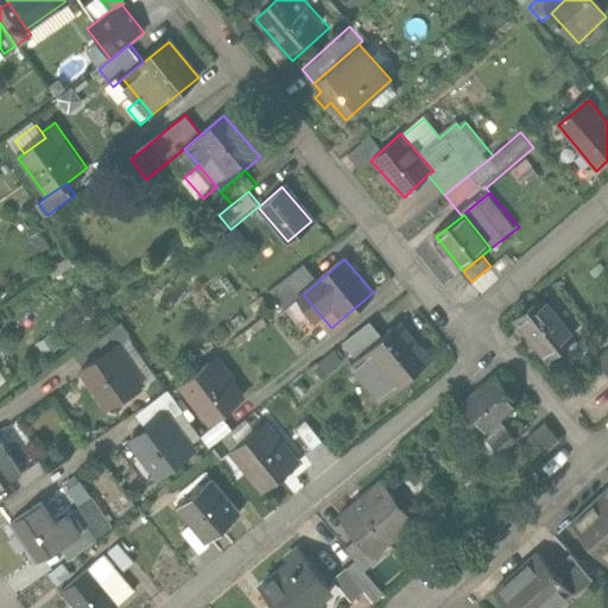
[(321,279),(306,261),(272,290),(286,308),(303,295),(321,279)]
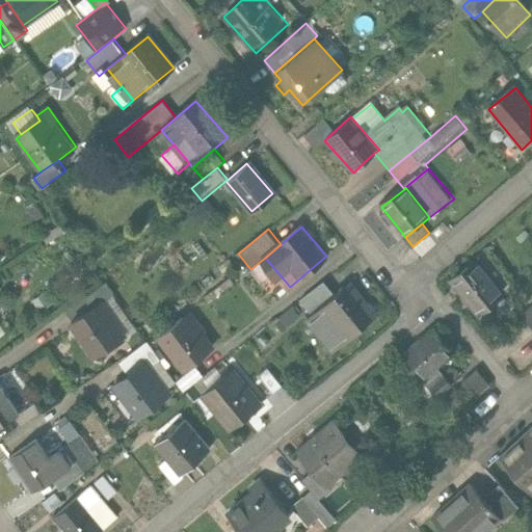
[(429,233),(413,246),(421,257),(437,243),(429,233)]
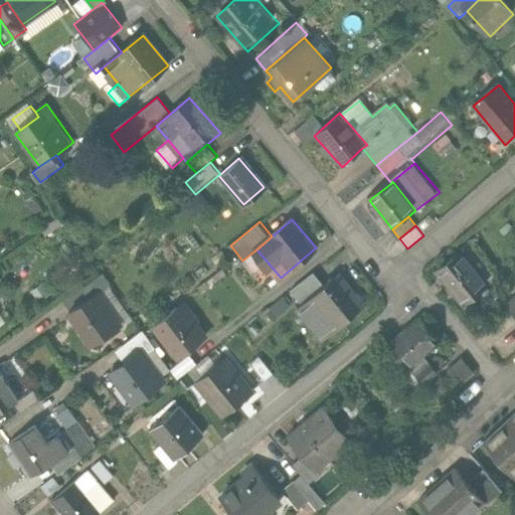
[(462,249),(436,271),(461,301),(487,280),(462,249)]
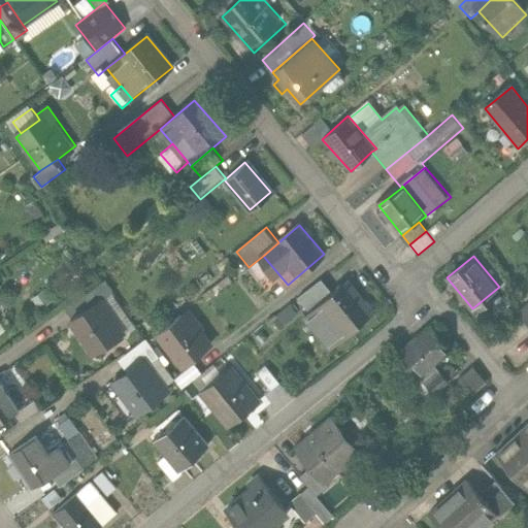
[(299,299),(310,311),(334,291),(323,278),(299,299)]
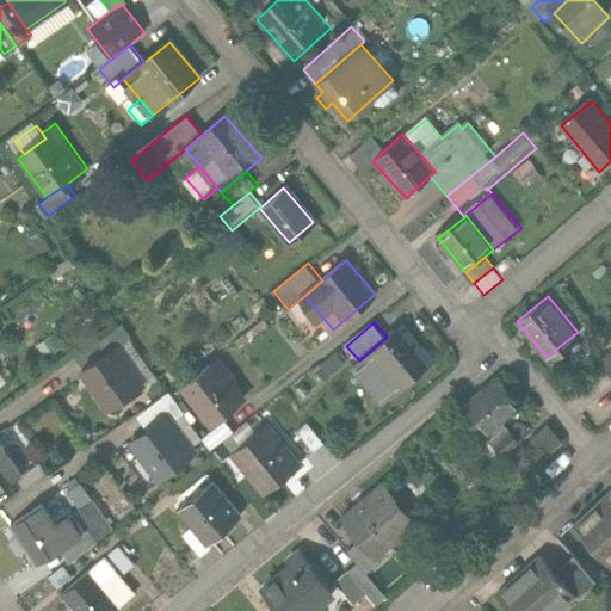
[(103,338),(110,349),(118,343),(130,335),(122,323),(103,338)]
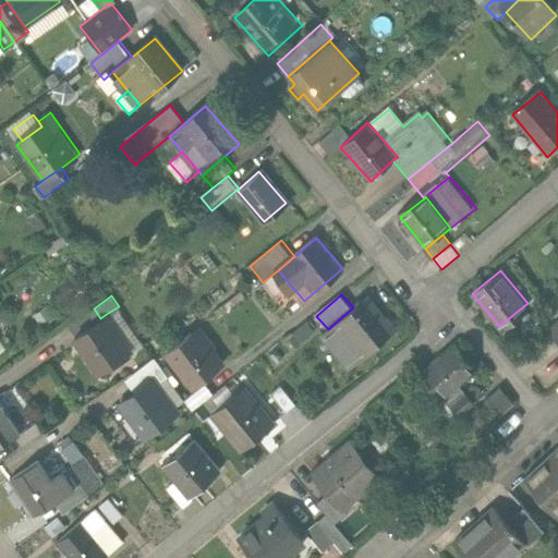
[(395,331),(365,296),(353,307),(328,329),(358,363),(395,331)]
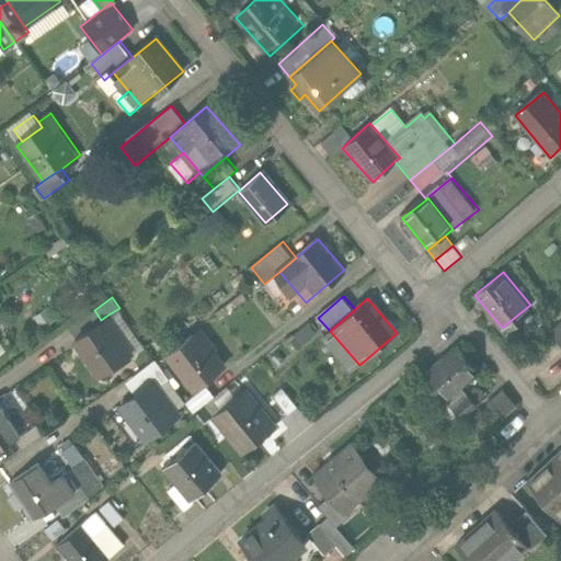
[(77,336),(101,373),(134,351),(109,315),(101,320),(77,336)]
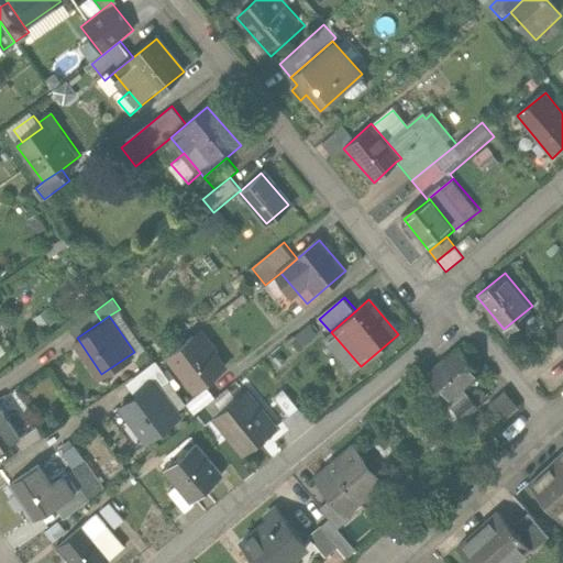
[(562,316),(550,330),(562,343),(562,316)]
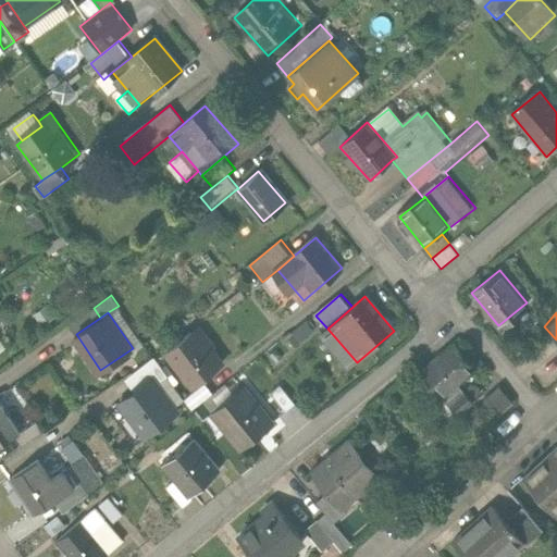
[(192,330),(165,351),(196,388),(206,381),(223,367),(192,330)]
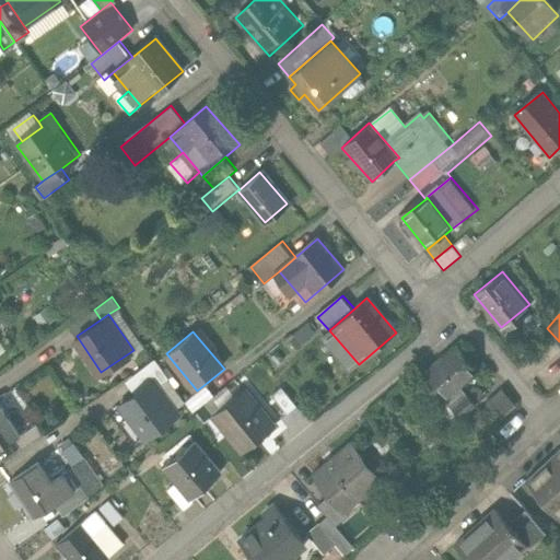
[(458,353),(430,376),(464,417),(480,404),(470,392),(481,382),(458,353)]
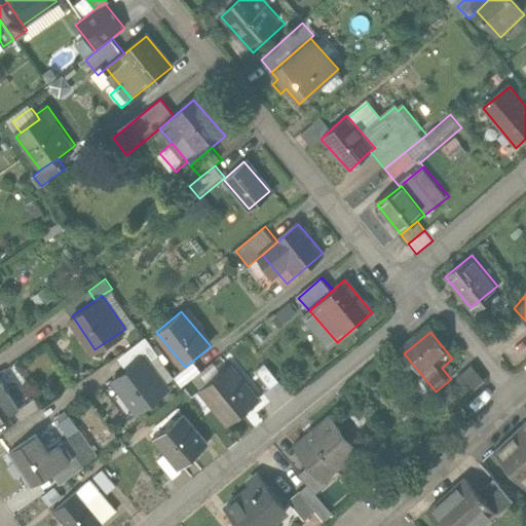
[(125,351),(132,361),(142,352),(148,360),(162,348),(151,333),(125,351)]
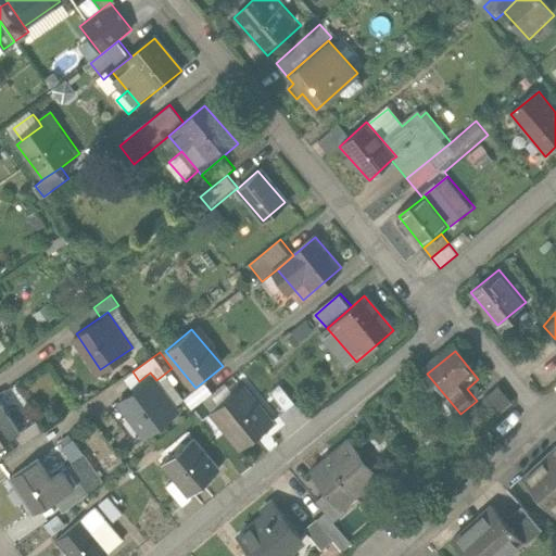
[(112,402),(143,443),(181,414),(156,380),(150,373),(139,381),(112,402)]
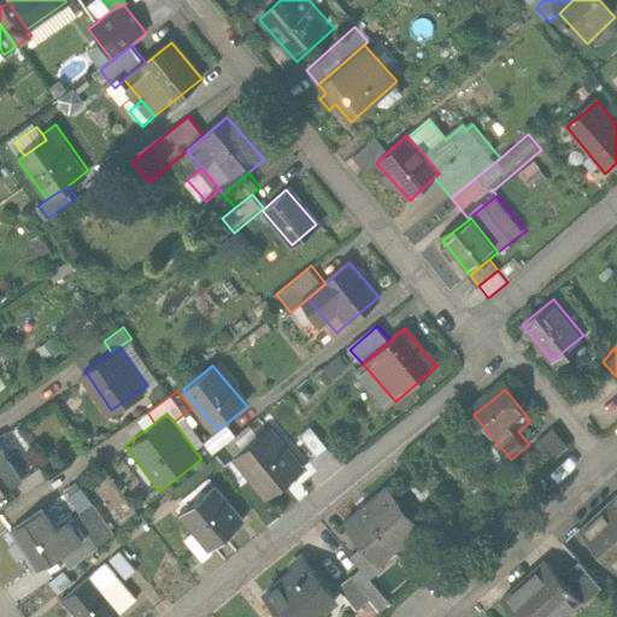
[(239,434),(228,422),(217,430),(205,441),(216,453),(239,434)]
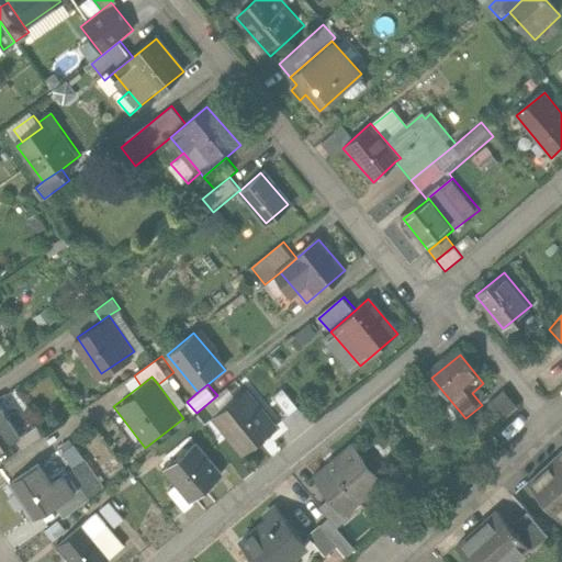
[(283,388),(272,396),(288,417),(300,407),(283,388)]
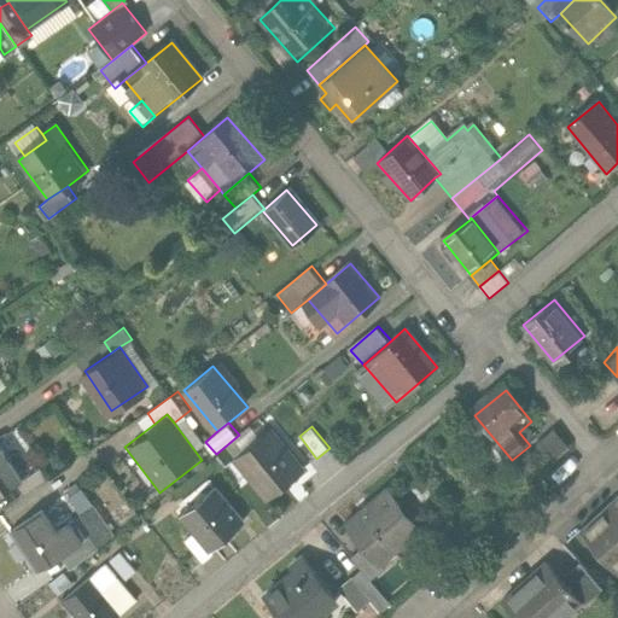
[(553,426),(536,442),(552,459),(569,443),(553,426)]
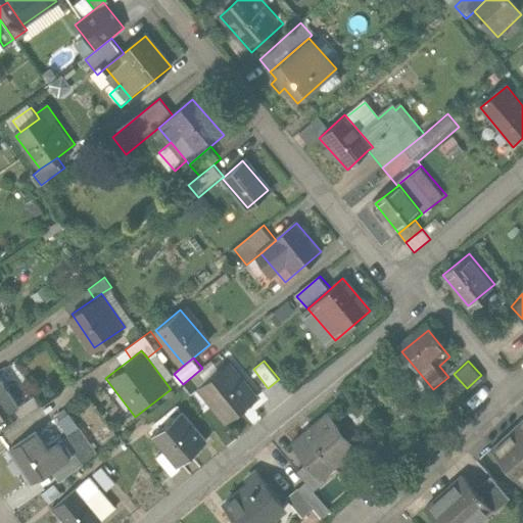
[(228,364),(196,389),(225,425),(256,399),(228,364)]
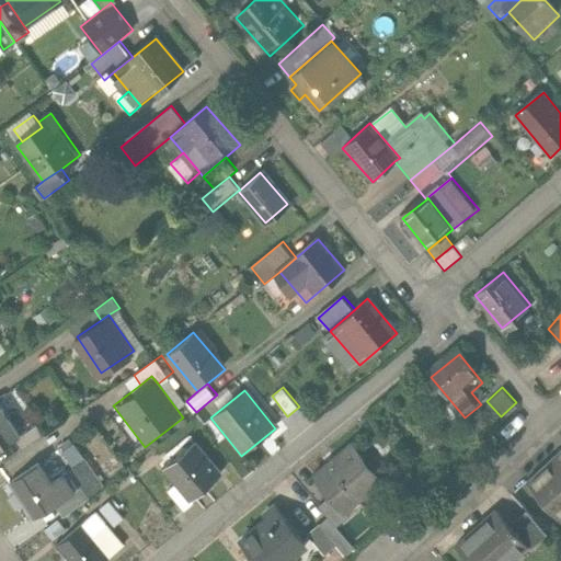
[(0,405),(0,447),(13,438),(20,434),(0,405)]
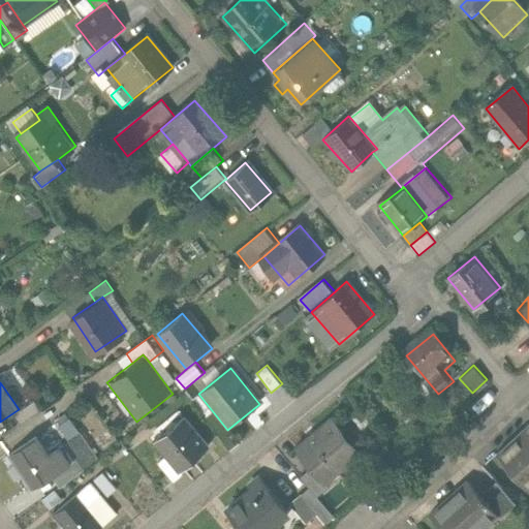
[(12,413),(20,423),(40,409),(33,399),(19,409),(12,413)]
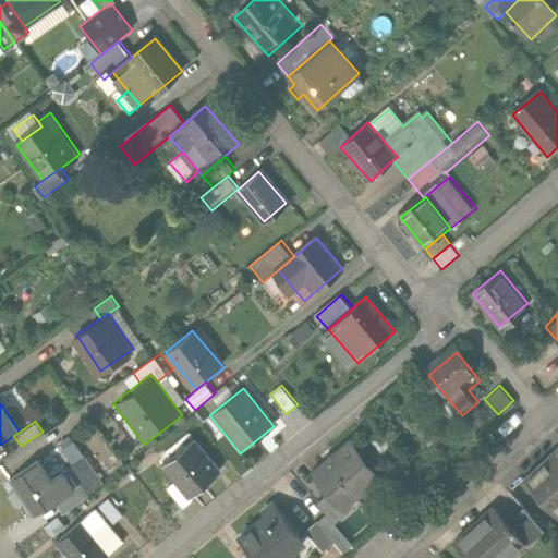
[(220,471),(191,434),(157,460),(185,498),(220,471)]
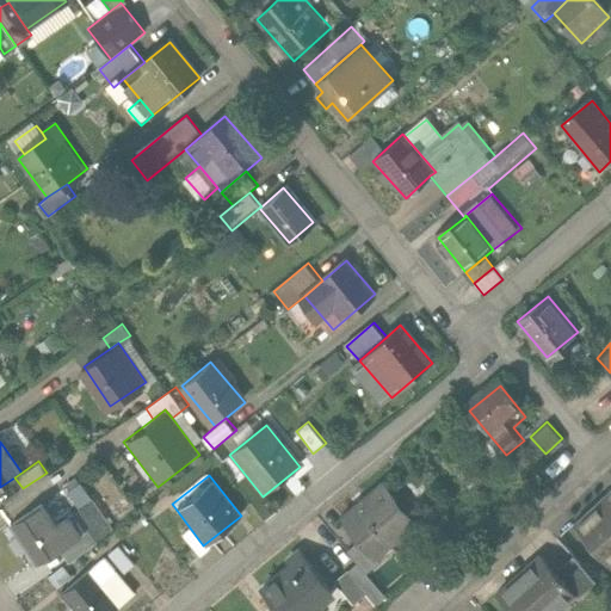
[(383,481),(341,517),(375,554),(417,519),(383,481)]
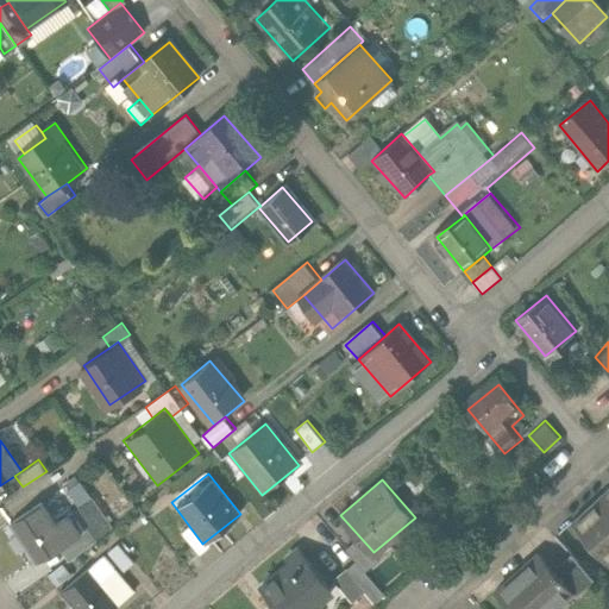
[(608,483),(571,519),(608,560),(608,483)]
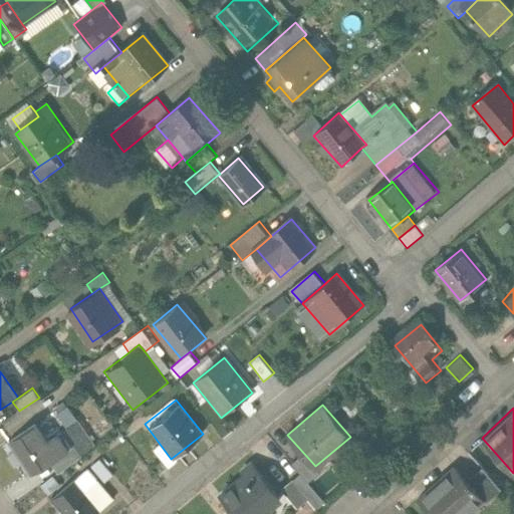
[(37,421),(10,441),(17,450),(10,455),(17,464),(24,459),(37,477),(54,464),(72,451),(60,435),(51,441),(37,421)]
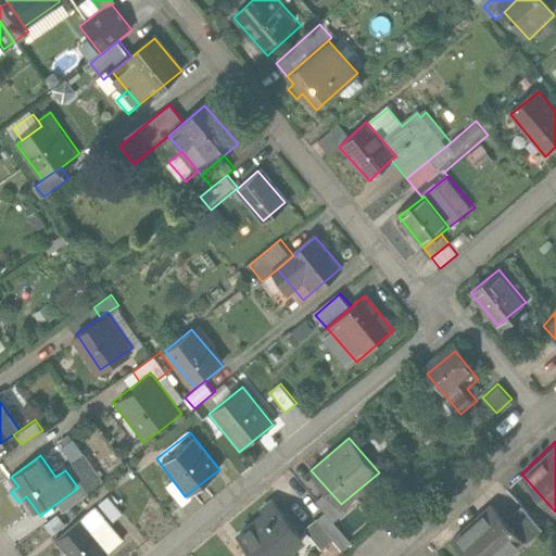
[(78,488),(59,502),(65,510),(86,495),(79,487),(78,488)]
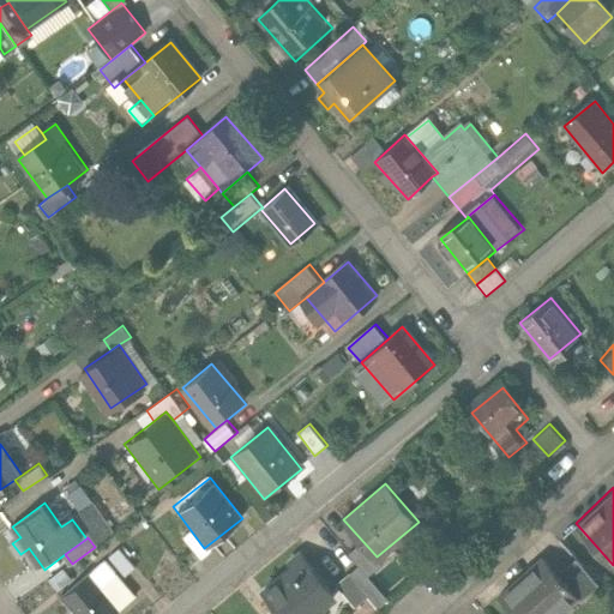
[(118,549),(107,559),(125,579),(134,570),(118,549)]
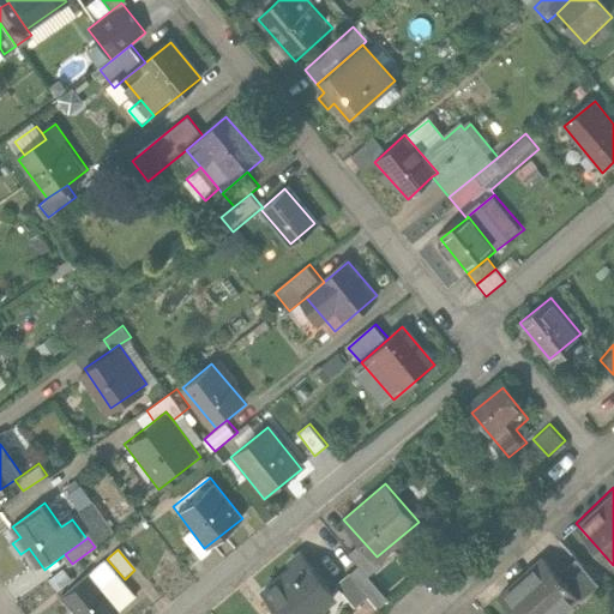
[(293,564),(262,591),(281,613),(331,613),(344,602),(300,552),(290,561),(293,564)]
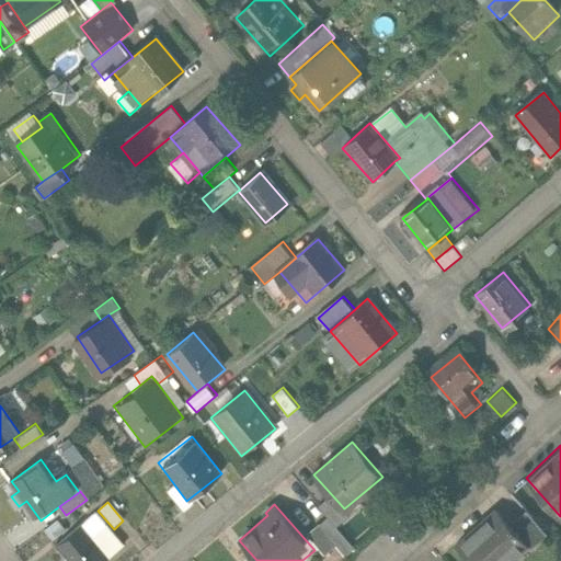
[(454,541),(471,560),(517,560),(533,548),(528,544),(510,522),(494,505),(454,541)]
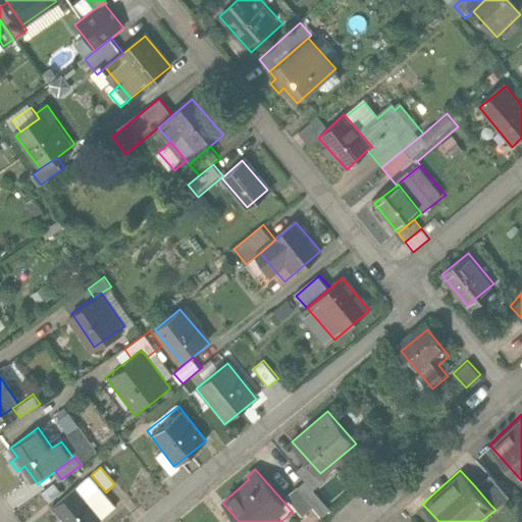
[(488,472),(474,485),(491,506),(507,491),(488,472)]
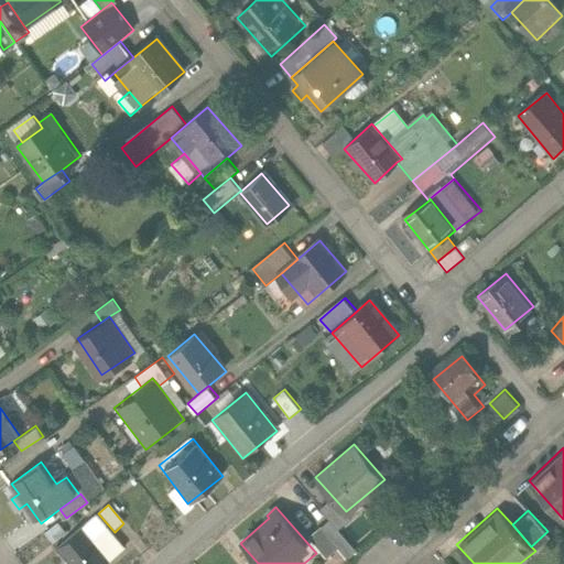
[(98,513),(85,525),(114,560),(128,548),(115,532),(98,513)]
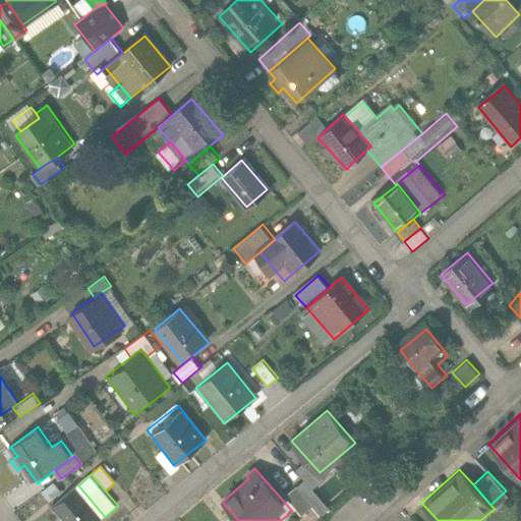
[(78,485),(54,506),(67,520),(100,520),(105,517),(78,485)]
